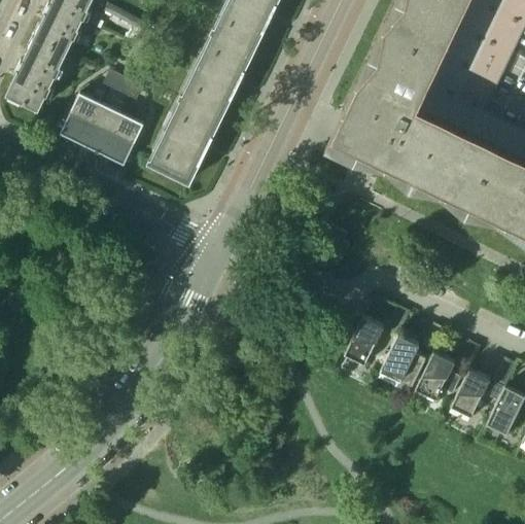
[(51,0),(34,37),(68,53),(93,0),(51,0)]
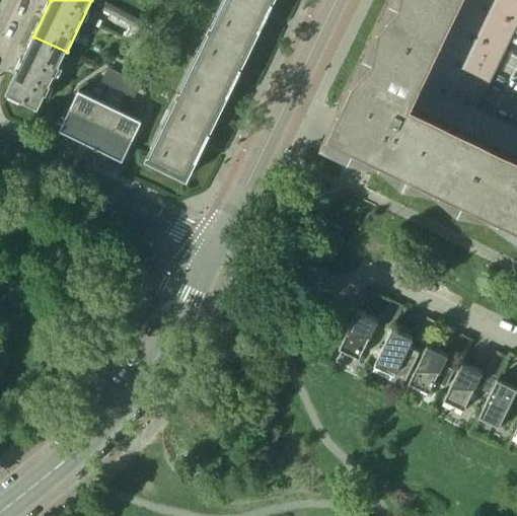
[(106,8),(104,12),(129,24),(133,17),(100,0),(98,0),(97,3),(106,8)]
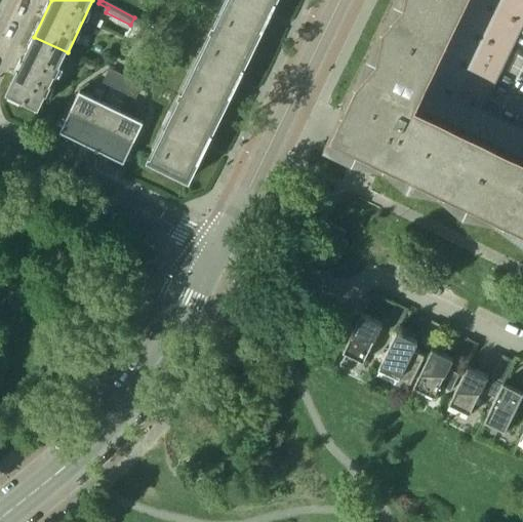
[(278,0),(229,0),(213,31),(254,51),(278,0)]
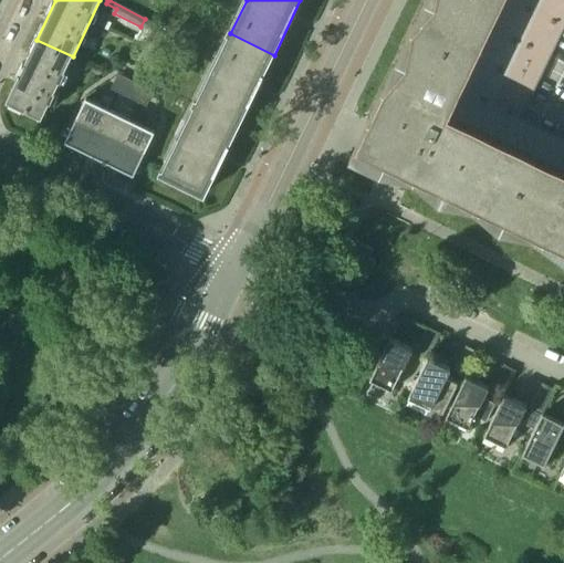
[(477,210),(502,231),(535,238),(536,239),(563,259),(563,180),(444,123),(449,113),(445,111),(419,98),(427,84),(459,100),(462,92),(455,87),(497,0),(428,0),(352,159),(384,175),(406,178),(417,181),(441,202),(442,204),(476,209),(477,210)]
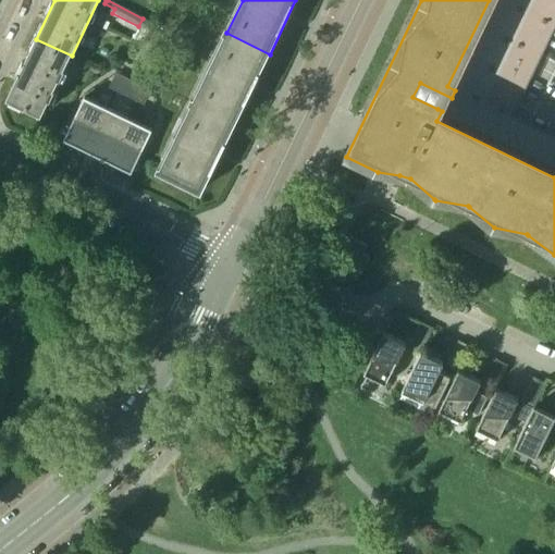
[(106,31),(111,16),(100,12),(95,25),(106,31)]
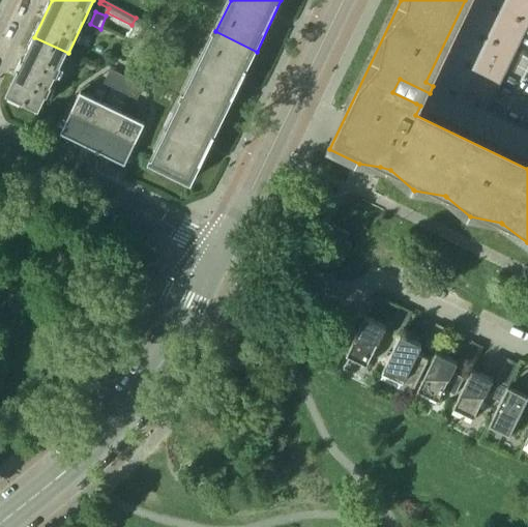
[(225,118),(257,52),(215,31),(183,97),(225,118)]
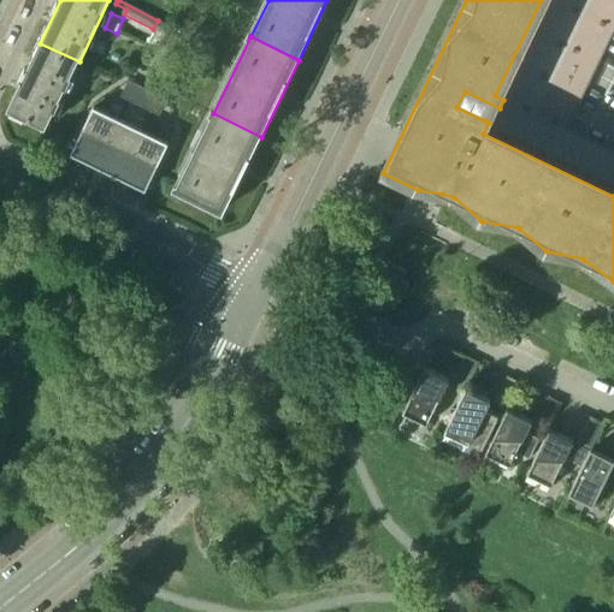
[(47,129),(80,61),(40,43),(7,111),(47,129)]
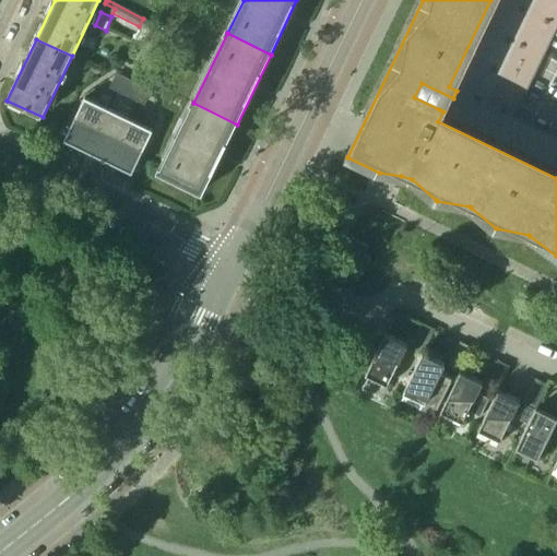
[(130,81),(118,74),(111,90),(123,96),(130,81)]
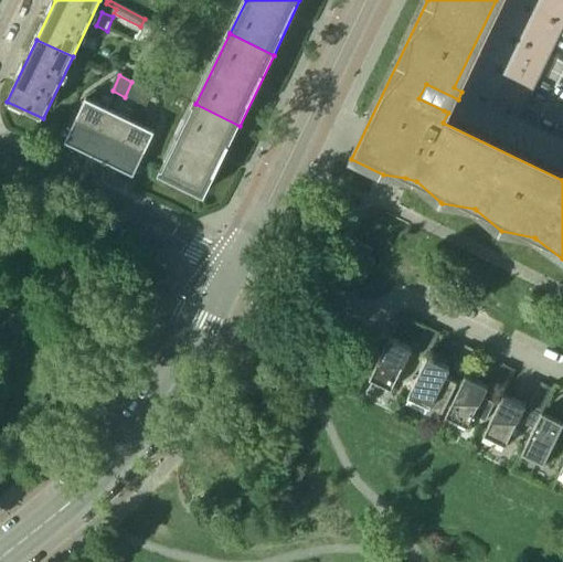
[(131,82),(125,97),(137,103),(145,87),(131,82)]
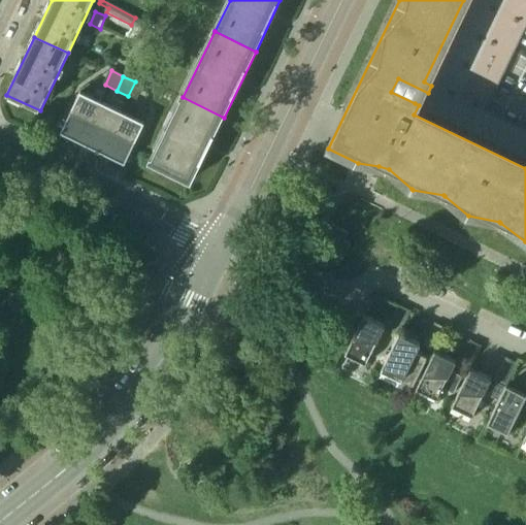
[(145,87),(135,81),(128,96),(139,101),(145,87)]
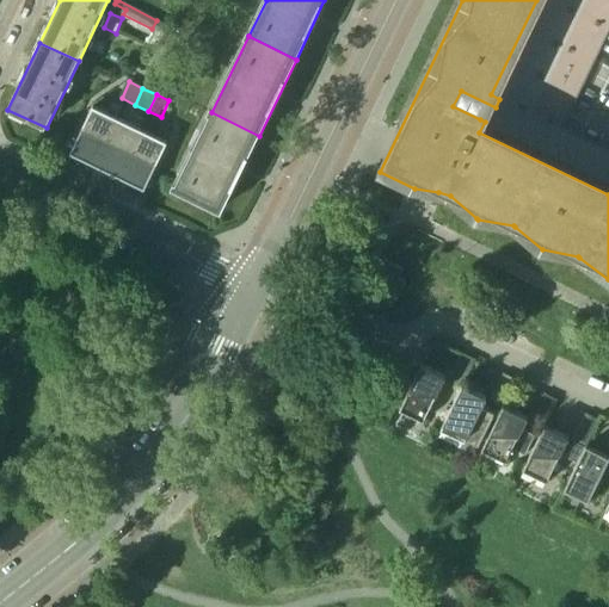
[(120,121),(96,109),(73,154),(97,166),(120,121)]
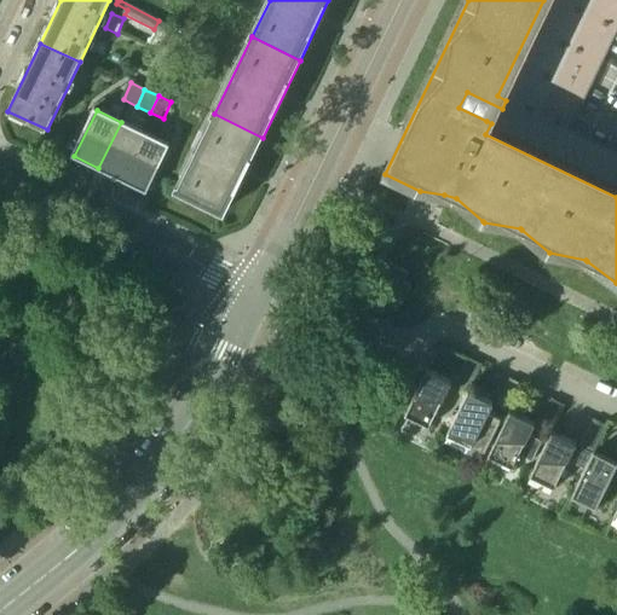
[(225,215),(263,138),(214,114),(176,190),(225,215)]
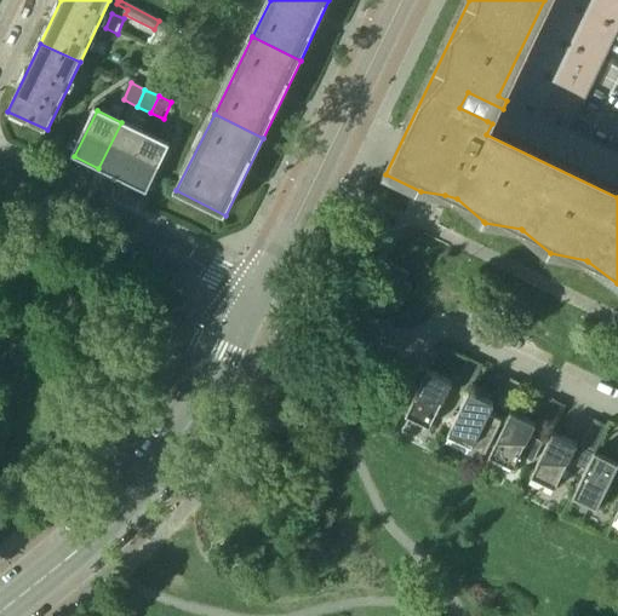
[(146,134),(121,122),(98,168),(124,180),(146,134)]
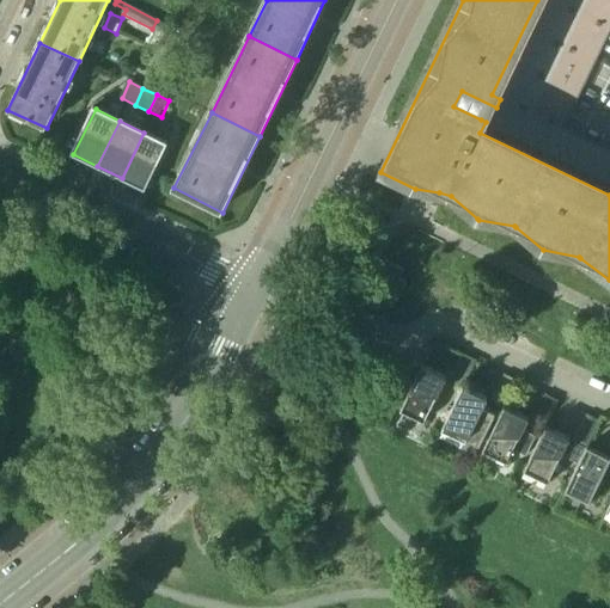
[(168,145),(144,133),(122,178),(146,190),(168,145)]
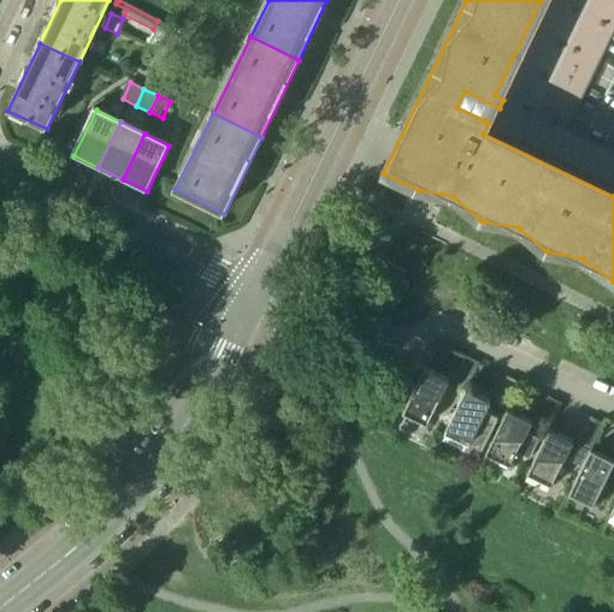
[(393,286),(389,293),(405,301),(412,286),(405,283),(409,273),(389,262),(381,280),(393,286)]
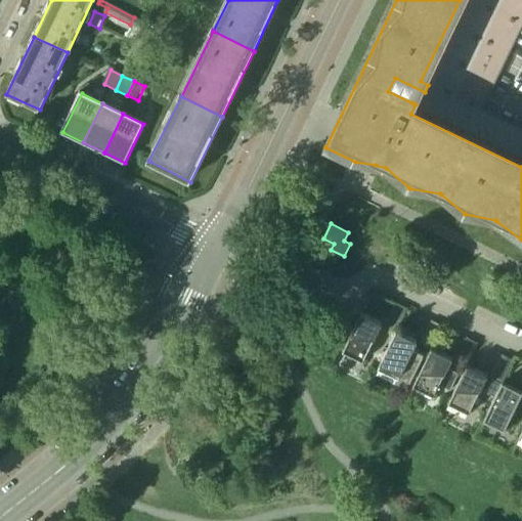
[(386,329),(397,334),(408,310),(398,305),(386,329)]
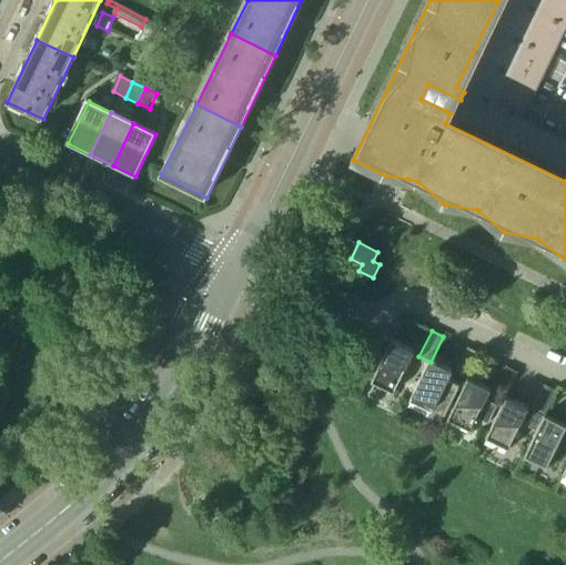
[(373,383),(395,394),(416,353),(394,342),(373,383)]
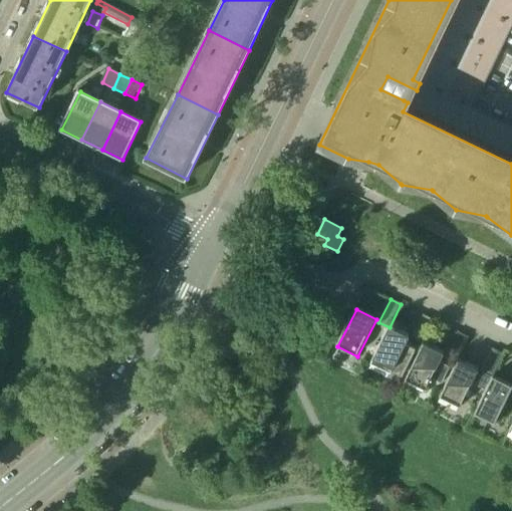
[(411,335),(391,326),(372,363),(393,373),(394,371),(404,376),(418,349),(407,344),(411,335)]
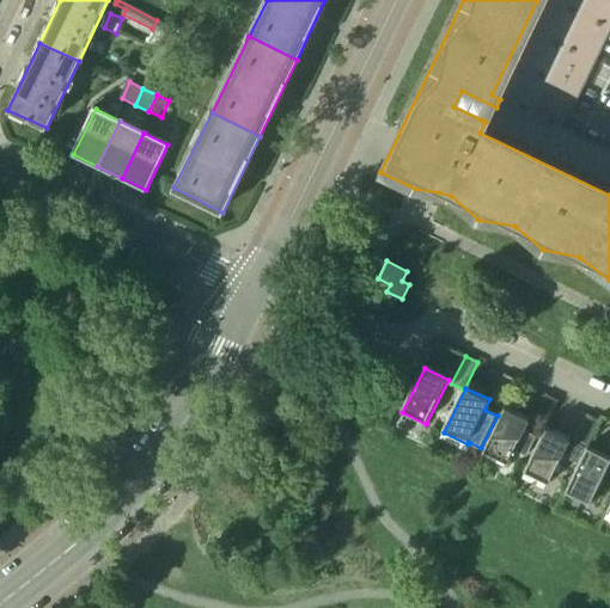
[(535,423),(547,429),(560,403),(548,397),(535,423)]
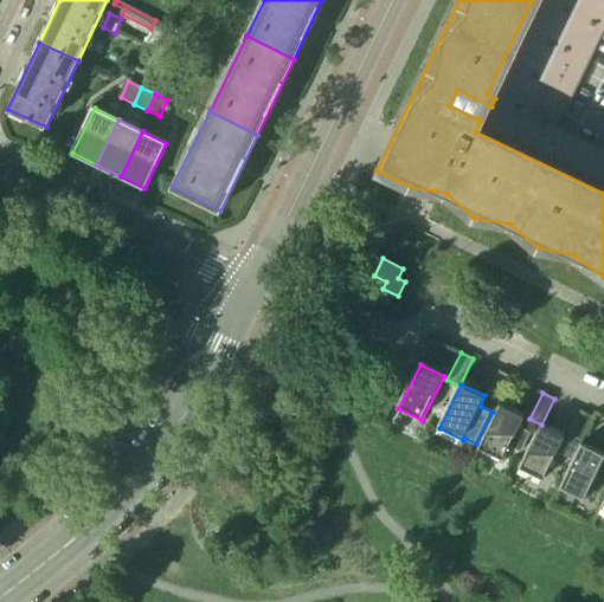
[(503,460),(511,447),(524,453),(533,434),(520,428),(526,416),(502,405),(480,448),(503,460)]
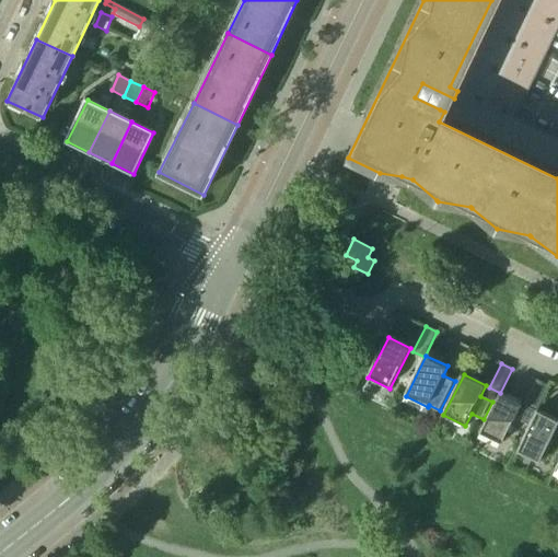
[(526,406),(538,412),(550,387),(538,382),(526,406)]
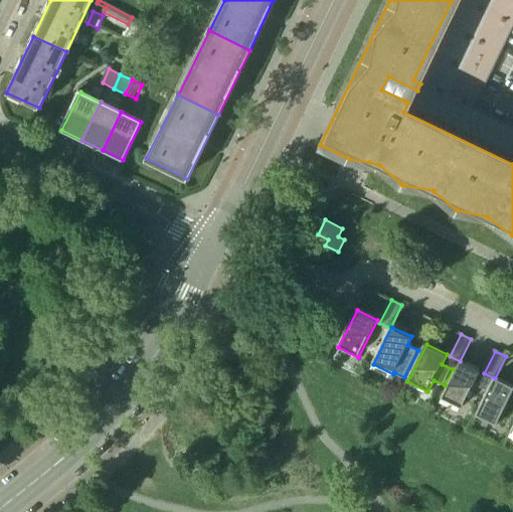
[(443,398),(463,408),(481,370),(461,361),(443,398)]
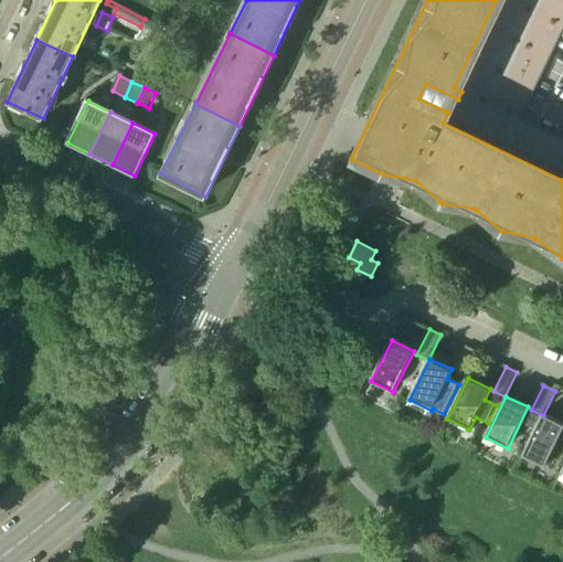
[(523,456),(545,467),(562,431),(562,423),(544,414),(523,456)]
